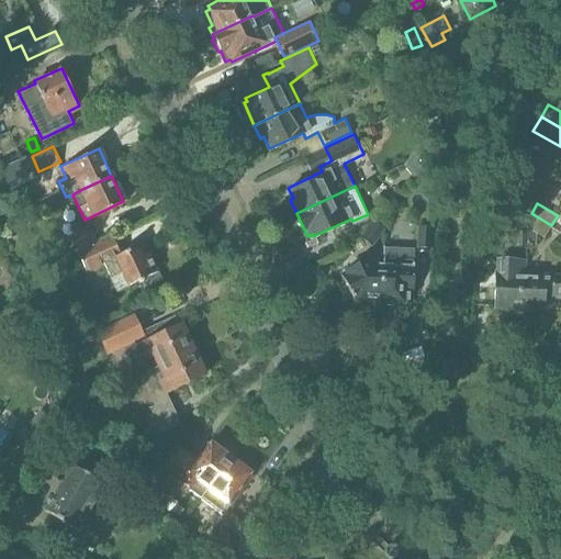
[(551,225),(531,213),(525,225),(528,226),(527,231),(528,231),(528,243),(537,243),(537,232),(545,236),(551,225)]
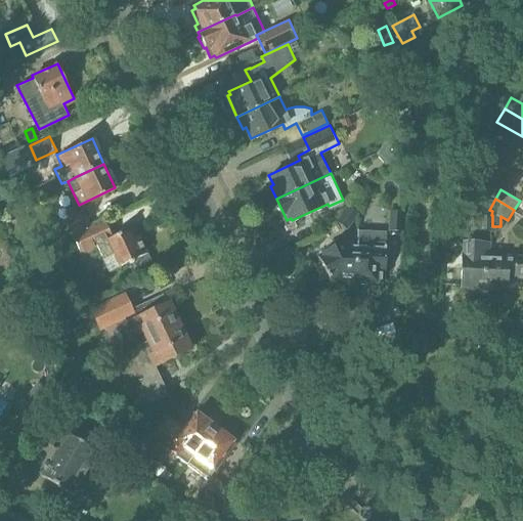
[(349,228),(360,212),(349,204),(337,220),(349,228)]
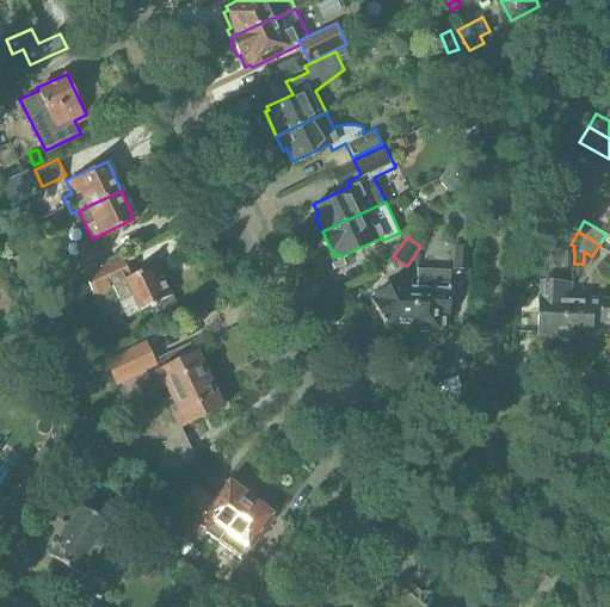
[(74,254),(81,270),(105,259),(98,243),(74,254)]
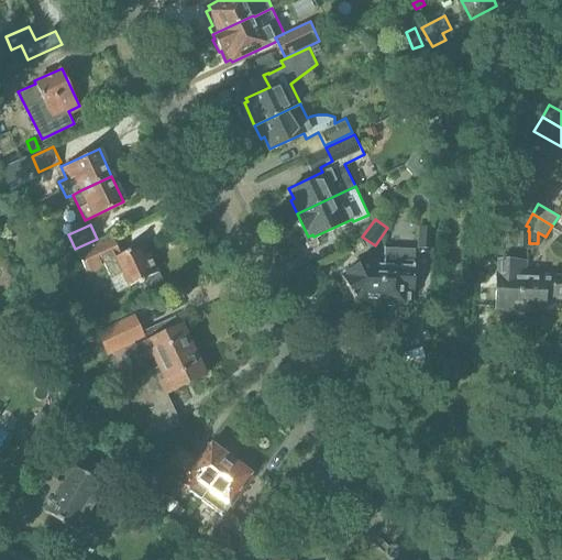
[(434,246),(436,226),(419,224),(418,246),(434,246)]
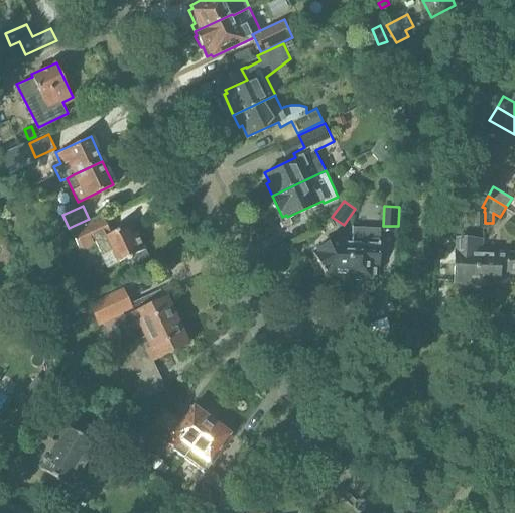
[(485,212),(484,212),(475,212),(475,226),(485,227),(485,223),(485,212)]
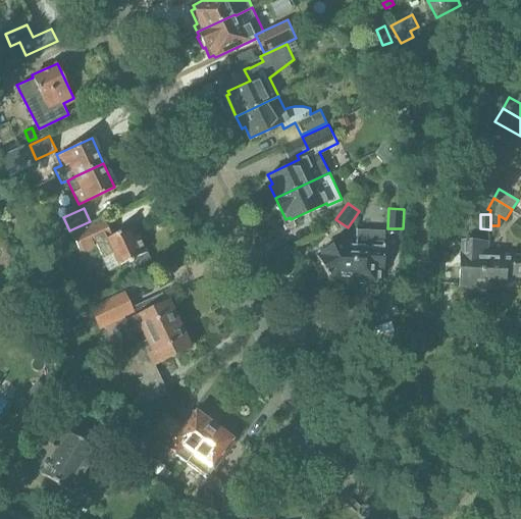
[(103,217),(71,232),(81,252),(96,245),(101,254),(111,249),(118,265),(127,260),(128,262),(132,261),(135,268),(151,260),(139,234),(133,237),(128,227),(111,236),(103,217)]
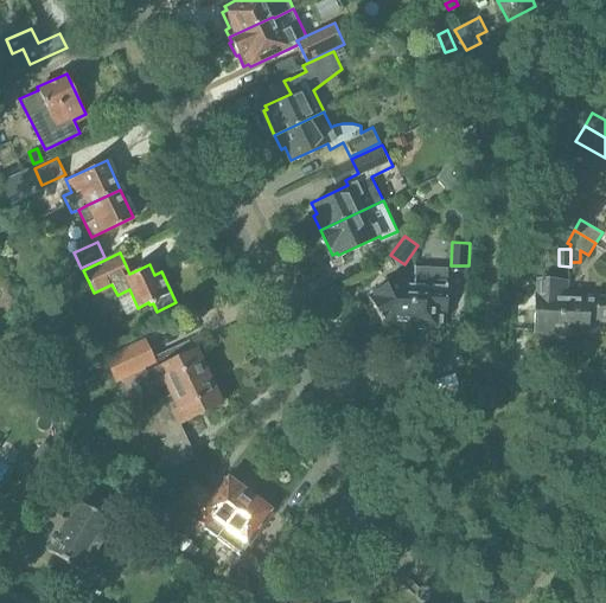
[(416,265),(415,283),(413,324),(444,325),(444,313),(447,313),(448,286),(448,267),(416,265)]
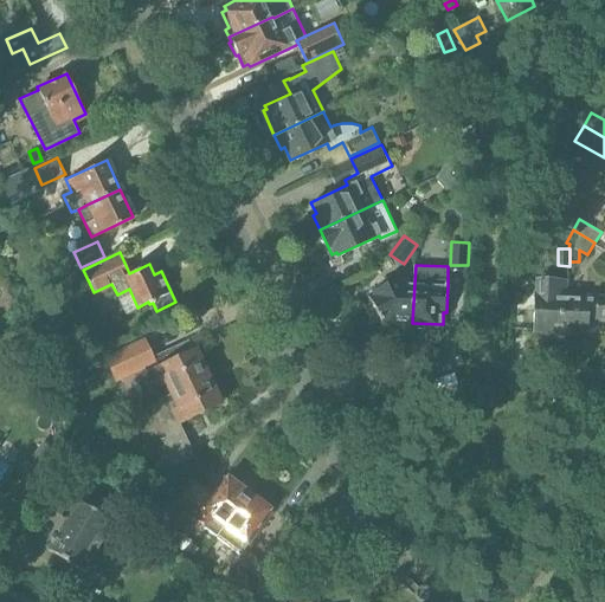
[(567,330),(568,292),(567,292),(567,277),(536,276),(534,329),(567,330)]
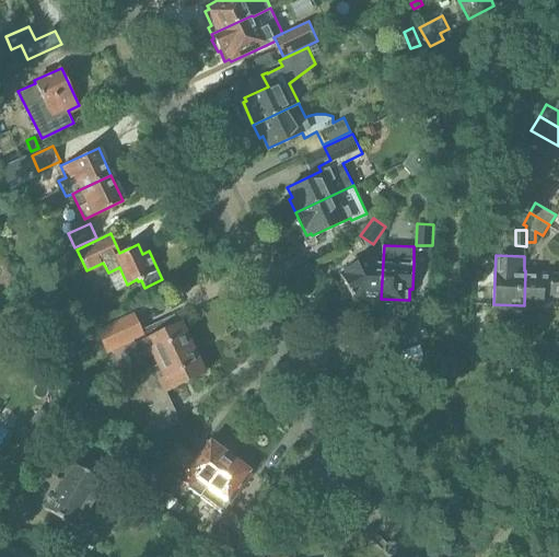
[(381,299),(383,262),(369,260),(367,256),(345,266),(346,269),(339,273),(353,300),(364,296),(380,296),(381,299)]
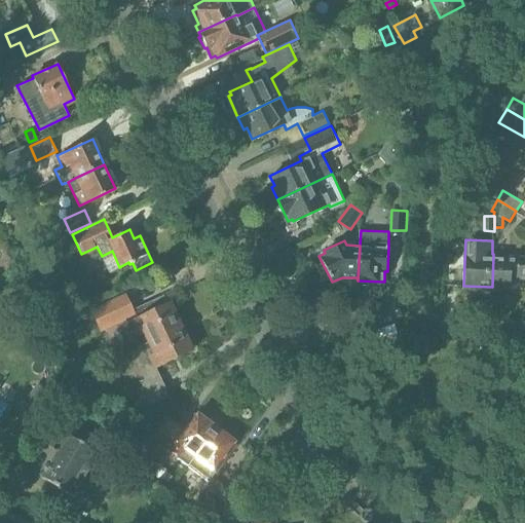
[(15,245),(8,248),(13,260),(25,256),(22,248),(15,245)]
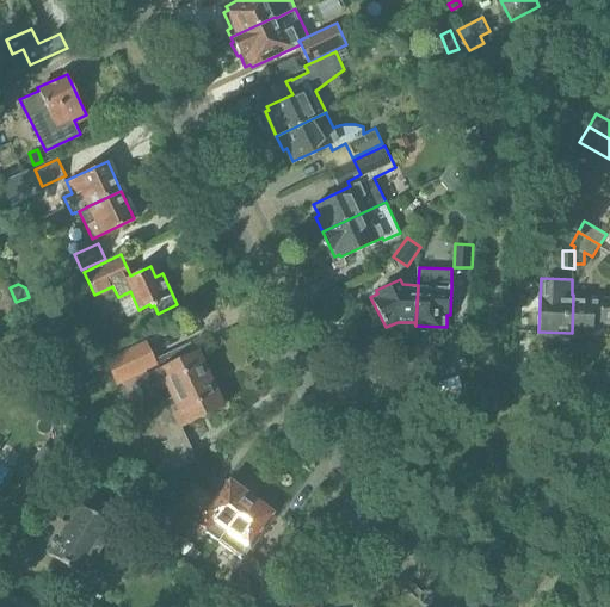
[(609,296),(573,295),(572,333),(590,334),(591,317),(609,317),(609,296)]
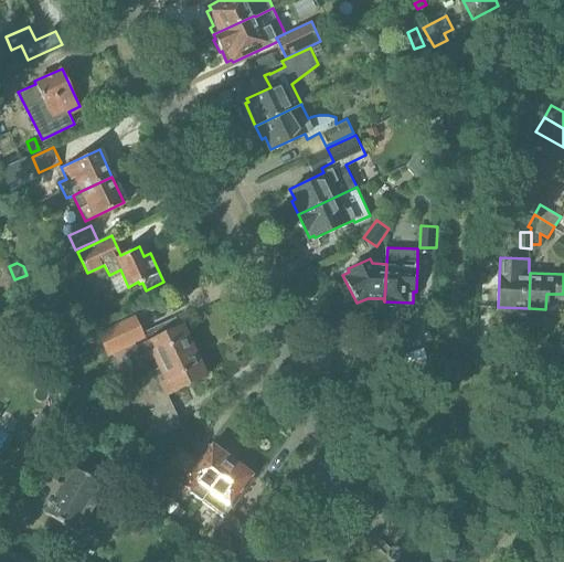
[(145,333),(135,315),(97,332),(109,357),(137,343),(142,356),(148,353),(156,368),(194,350),(183,326),(172,331),(168,322),(145,333)]
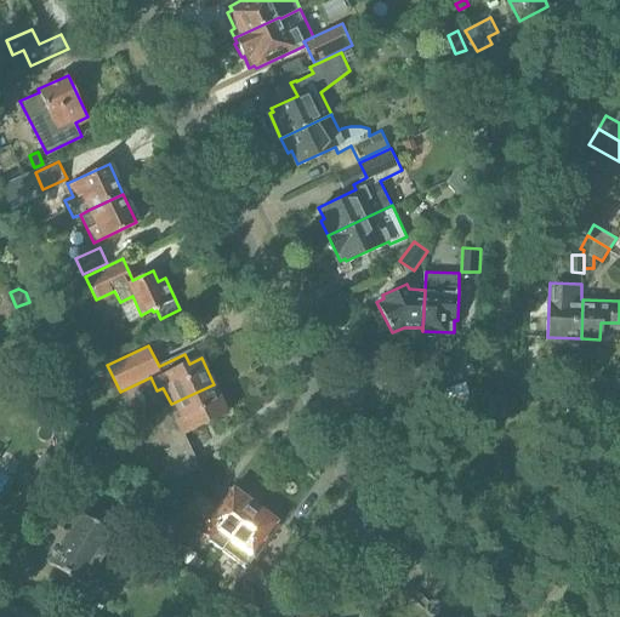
[(214,384),(171,404),(155,411),(172,445),(168,447),(174,461),(169,463),(175,475),(202,463),(187,432),(227,412),(214,384)]
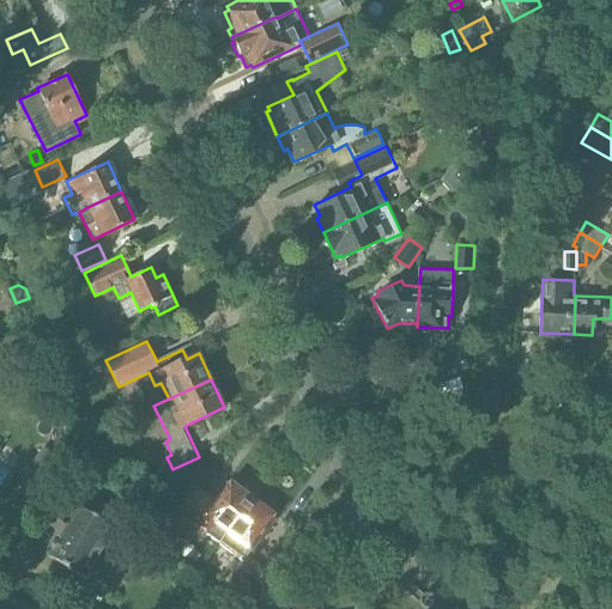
[(220,540),(255,494),(242,485),(241,488),(230,481),(216,501),(194,486),(177,509),(220,540)]
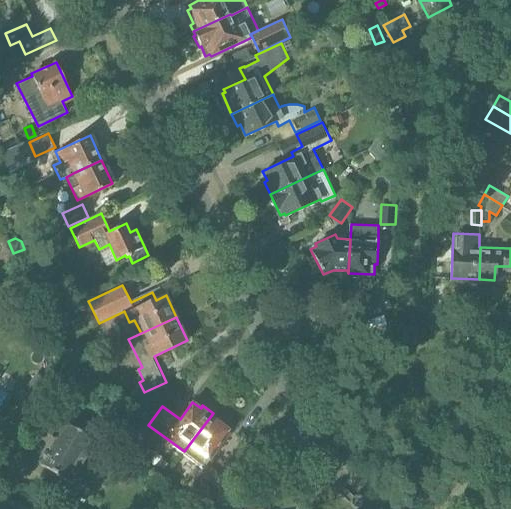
[(51,407),(39,425),(51,433),(63,414),(51,407)]
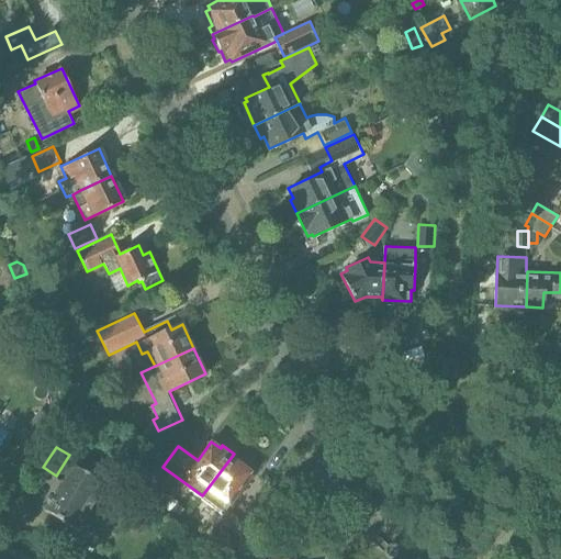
[(234,454),(202,495),(224,513),(240,491),(238,490),(244,483),(246,485),(255,473),(244,465),(245,462),(234,454)]
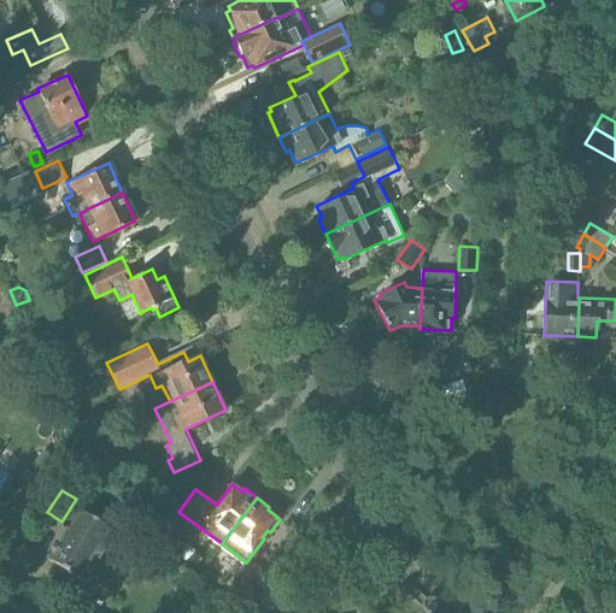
[(78,513),(71,526),(70,525),(50,556),(89,582),(101,561),(106,564),(113,552),(103,546),(110,534),(78,513)]
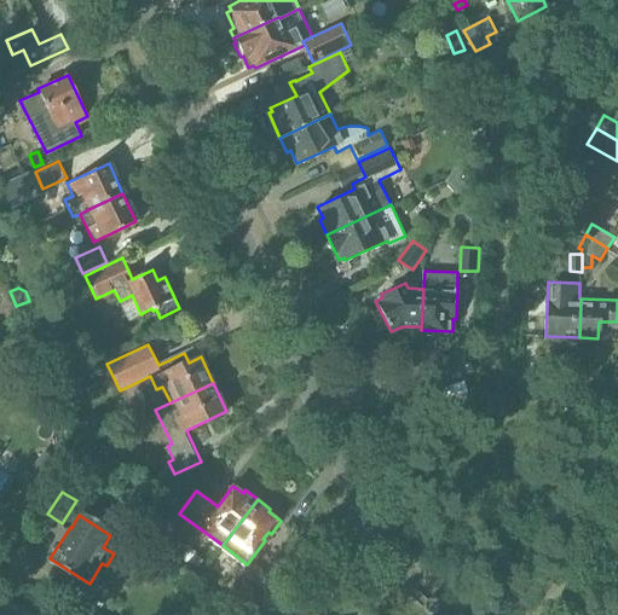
[(267,590),(244,572),(243,570),(227,591),(252,609),(267,590)]
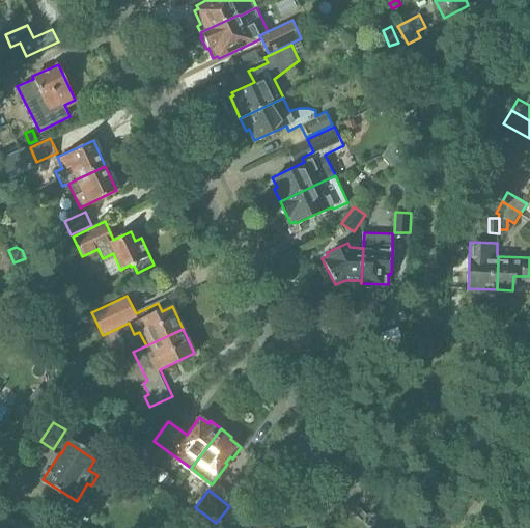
[(219,527),(239,527),(248,511),(233,503),(219,527)]
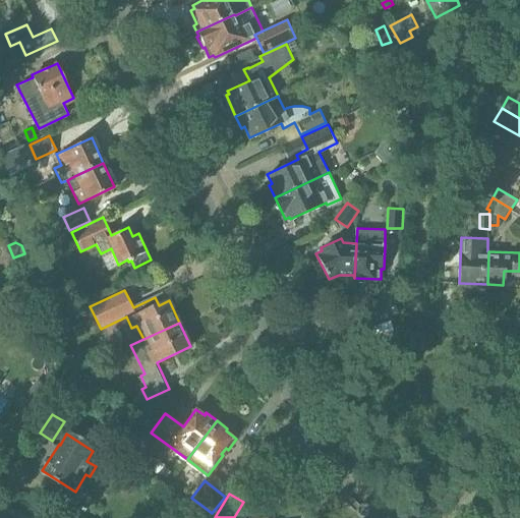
[(272,517),(264,508),(252,517),(272,517)]
